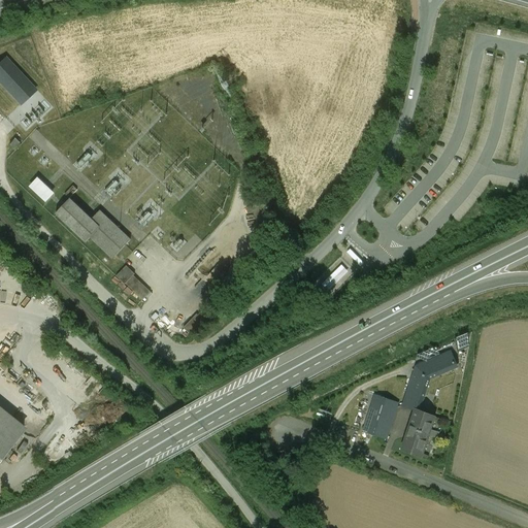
[(36,91),(6,58),(0,63),(0,83),(21,105),(36,91)]
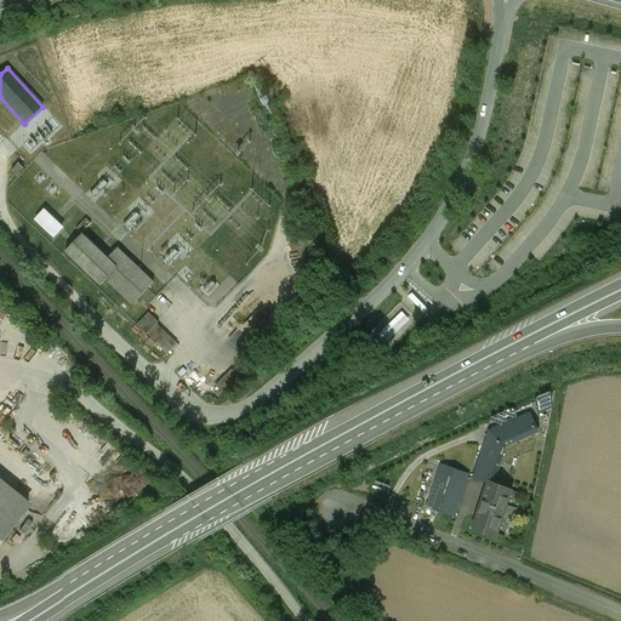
[(44,210),(35,218),(53,235),(62,226),(44,210)]
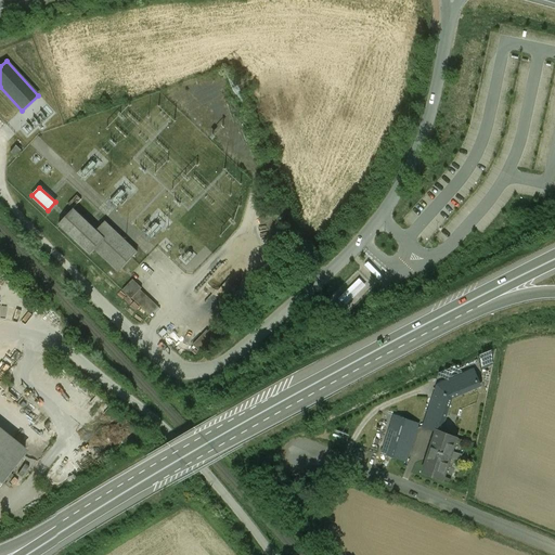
[(66,203),(73,209),(81,199),(76,194),(66,203)]
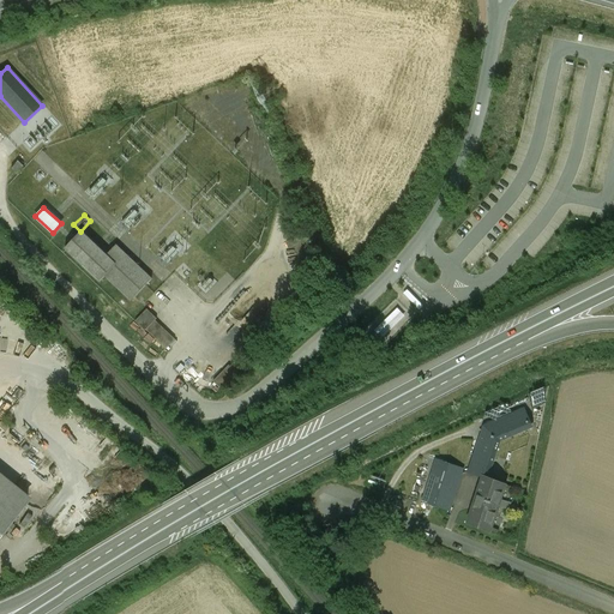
[(104,254),(80,232),(64,248),(97,282),(103,275),(108,270),(114,263),(104,254)]
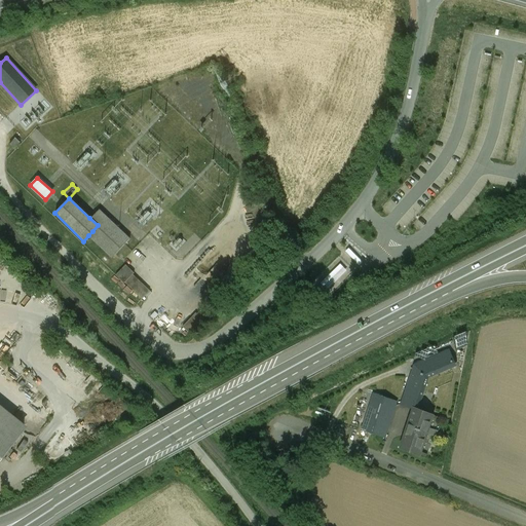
[(101,238),(115,224),(99,209),(89,218),(98,225),(92,231),(101,238)]
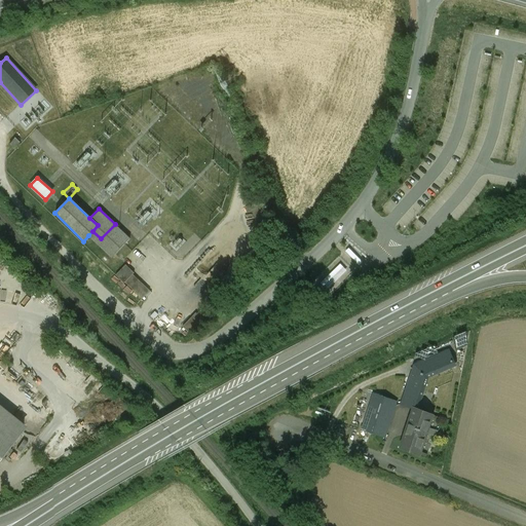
[(92,231),(88,235),(112,258),(129,238),(115,224),(101,238),(92,231)]
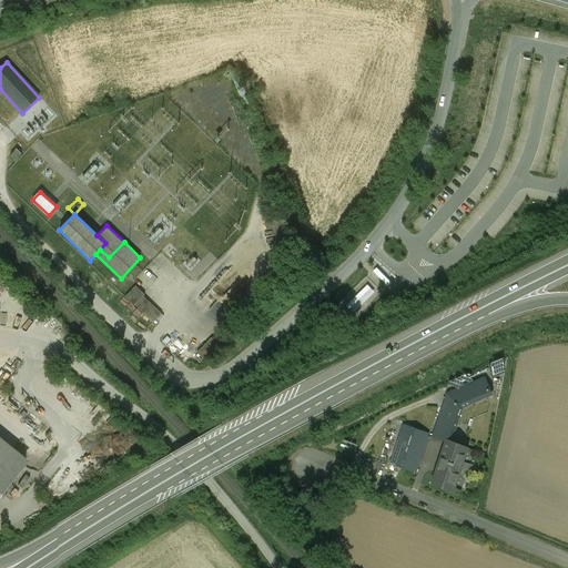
[(376,269),(373,272),(387,286),(391,283),(376,269)]
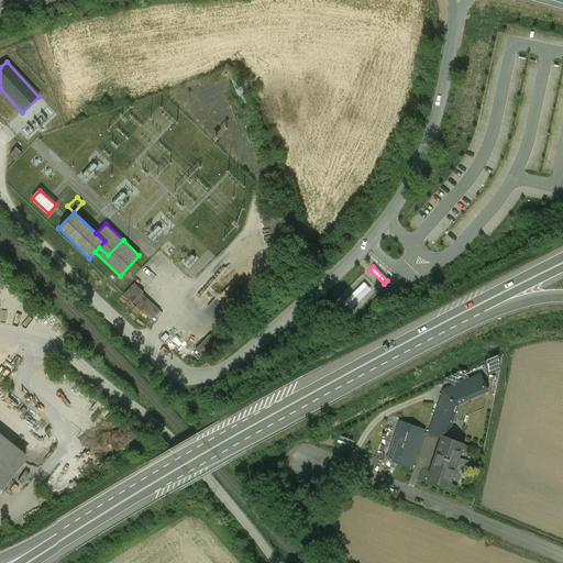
[(143,291),(133,283),(122,294),(132,302),(141,294),(143,291)]
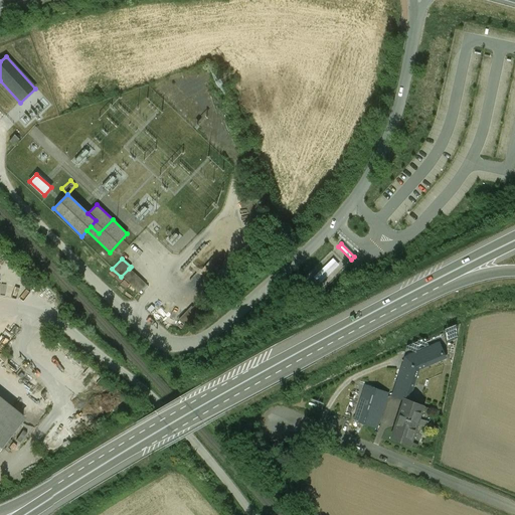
[(129,269),(121,277),(138,294),(147,285),(129,269)]
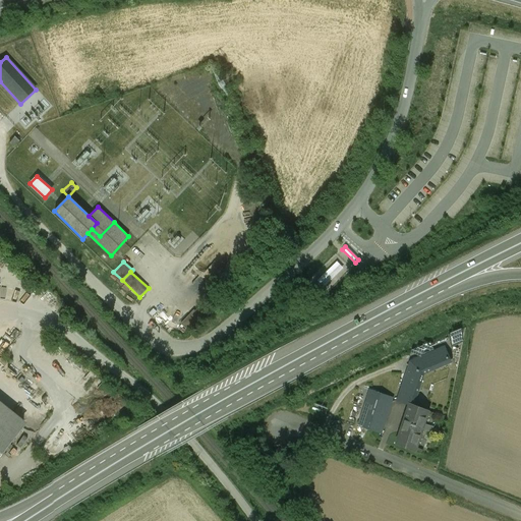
[(74,308),(70,303),(64,310),(68,314),(74,308)]
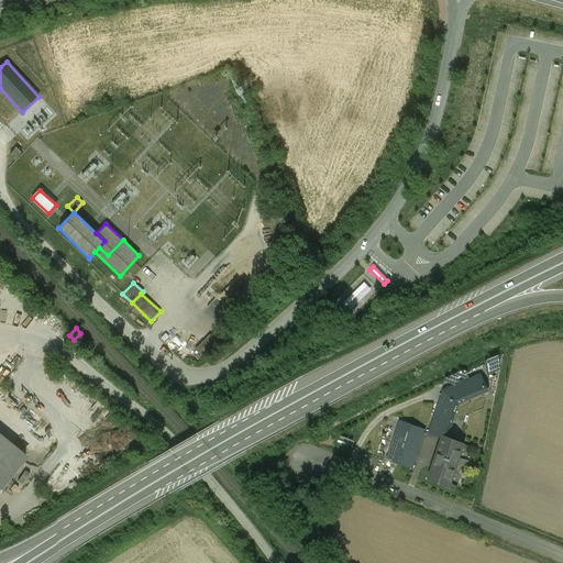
[(209,335),(217,344),(223,339),(214,330),(209,335)]
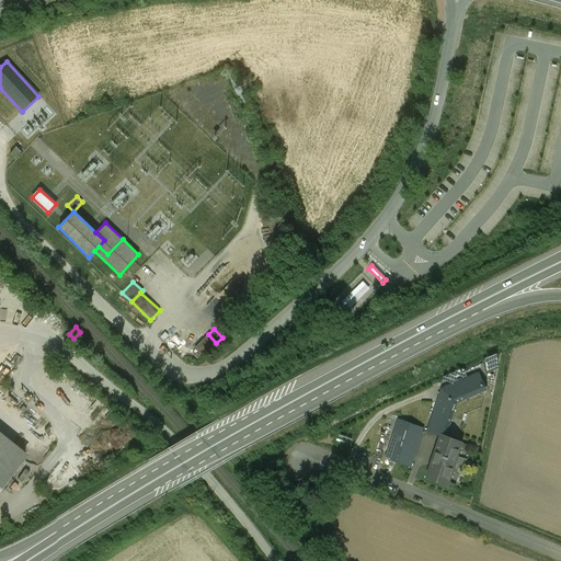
[(478,374),(442,388),(428,431),(441,435),(446,436),(456,401),(484,390),(478,374)]
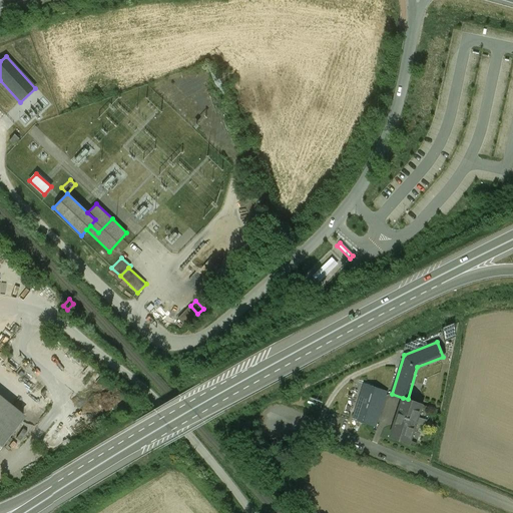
[(389,392),(364,384),(352,420),(376,428),(389,392)]
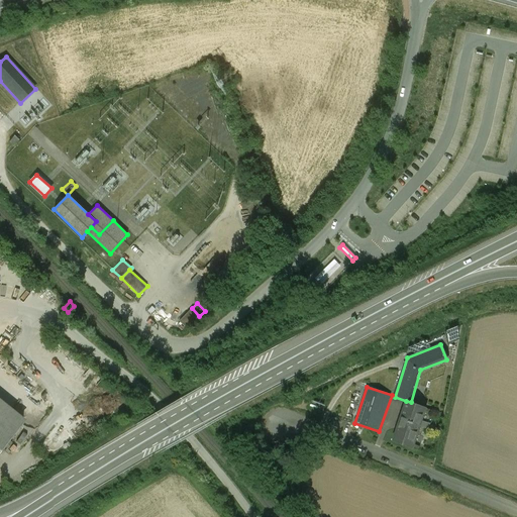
[(0,447),(23,420),(0,401),(0,447)]
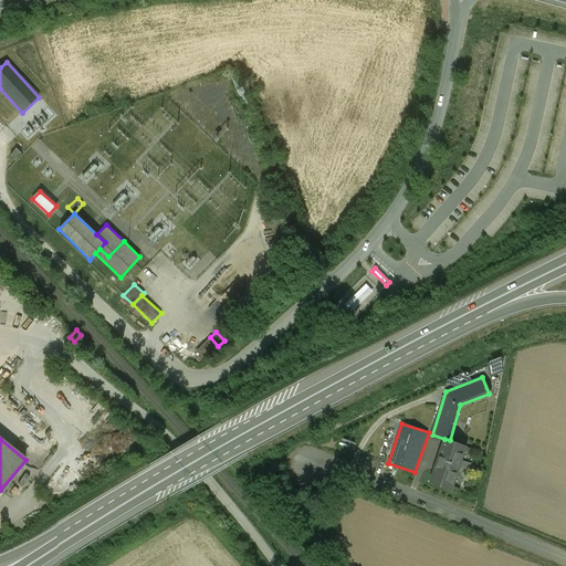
[(468,447),(450,440),(444,439),(429,482),(453,491),(468,447)]
